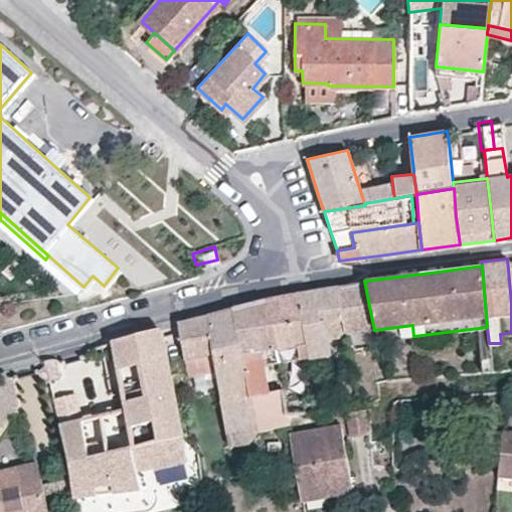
[(351,283),(337,286),(345,334),(346,342),(376,339),(374,330),(364,281),(360,281),(351,283)]
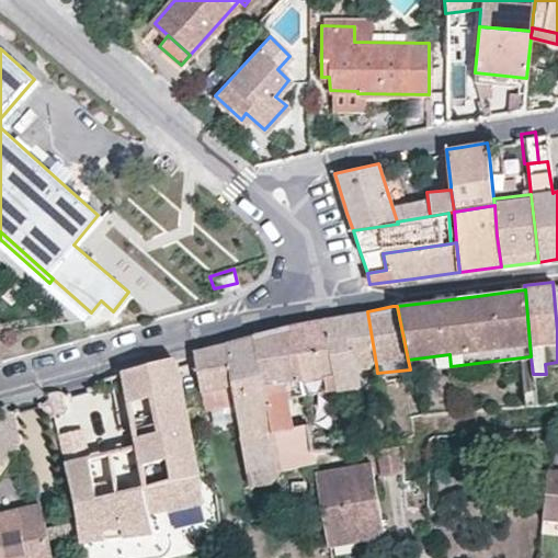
[(334,389),(359,385),(355,367),(376,364),(367,311),(346,315),(321,319),(329,356),(334,387),(334,389)]
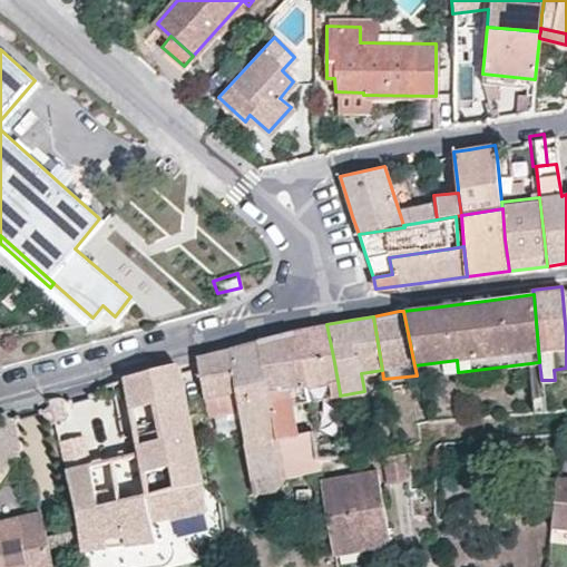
[(302,374),(306,399),(340,393),(334,362),(326,324),(308,328),(292,331),(296,349),(302,374)]
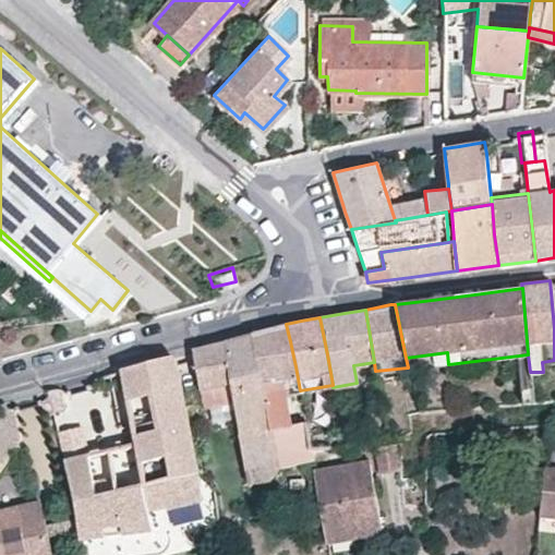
[(264,330),(251,334),(265,399),(272,429),(289,425),(285,394),(300,390),(296,366),(290,341),(286,324),(264,330)]
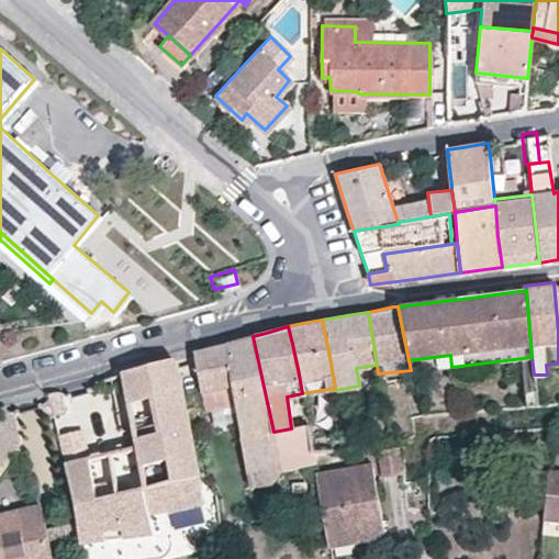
[(209,409),(234,404),(236,414),(241,442),(274,435),(274,432),(267,402),(253,336),(224,344),(193,351),(204,410),(209,409)]
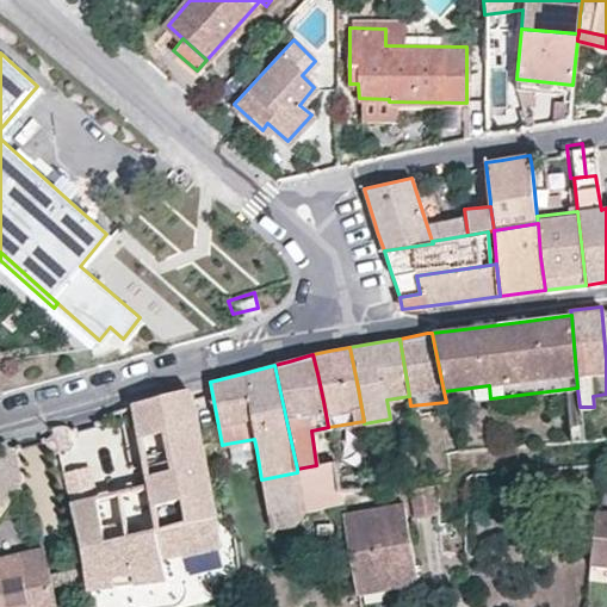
[(446,402),(446,404),(490,398),(489,385),(444,391),(446,402)]
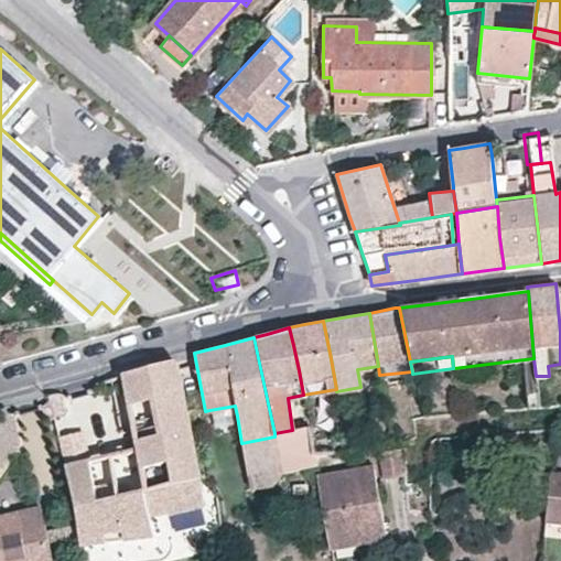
[(121,371),(137,446),(146,487),(198,477),(198,467),(181,383),(174,358),(121,371)]
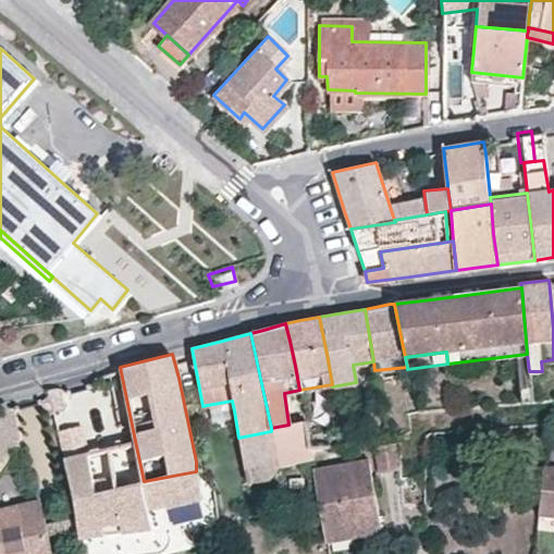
[(50,406),(64,403),(60,383),(46,388),(50,406)]
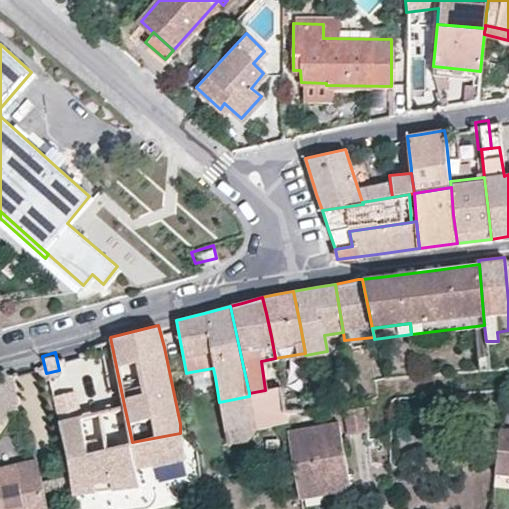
[(487,354),(478,355),(479,368),(488,367),(487,354)]
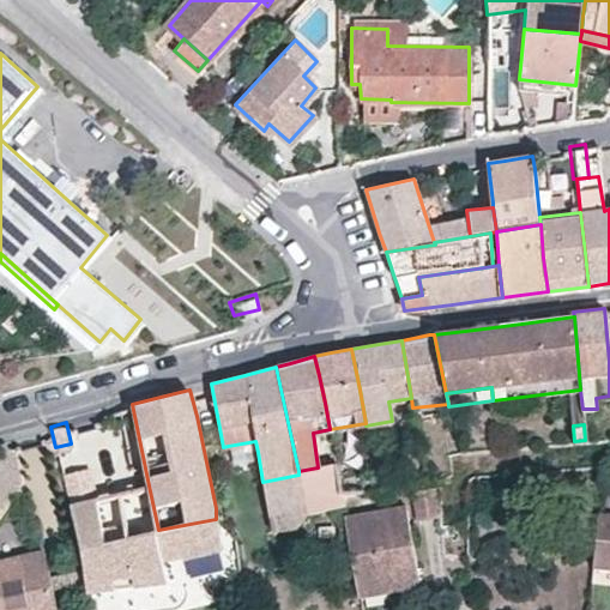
[(23,484),(14,447),(8,447),(0,457),(0,503),(5,507),(23,484)]
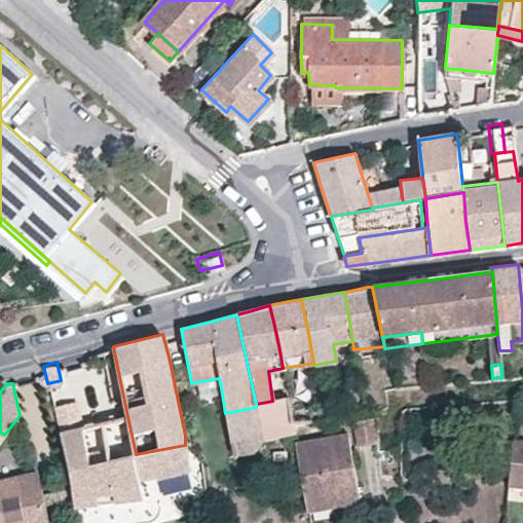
[(256,404),(256,407),(262,439),(293,433),(292,422),(288,399),(272,401),(256,404)]
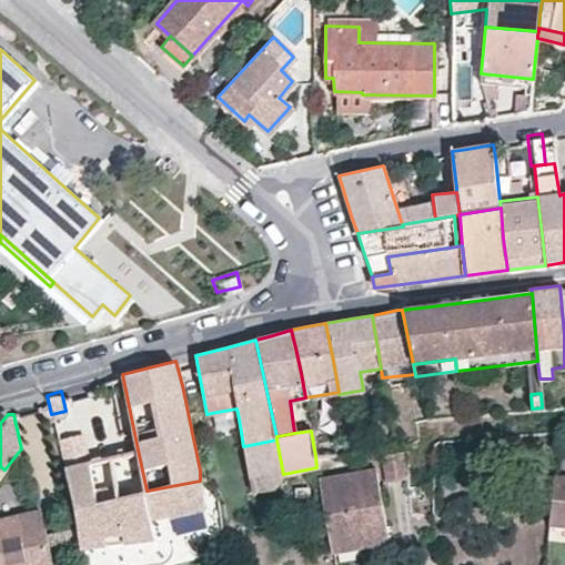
[(276,440),(243,446),(251,493),(273,490),(283,474),(276,440)]
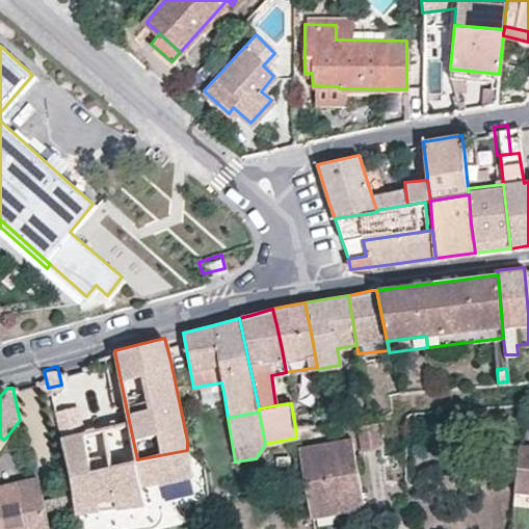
[(378,424),(356,427),(361,452),(381,449),(378,424)]
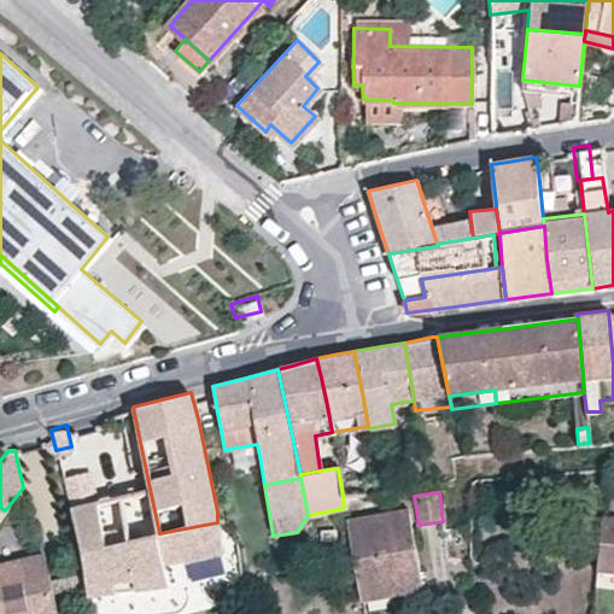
[(158,533),(129,539),(105,544),(103,532),(95,501),(68,507),(87,595),(141,590),(165,586),(159,559),(218,547),(217,522),(159,533),(158,533)]
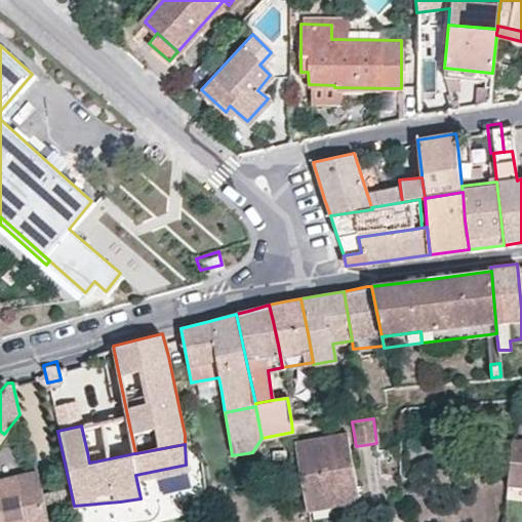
[(350,450),(347,432),(338,434),(342,451),(350,450)]
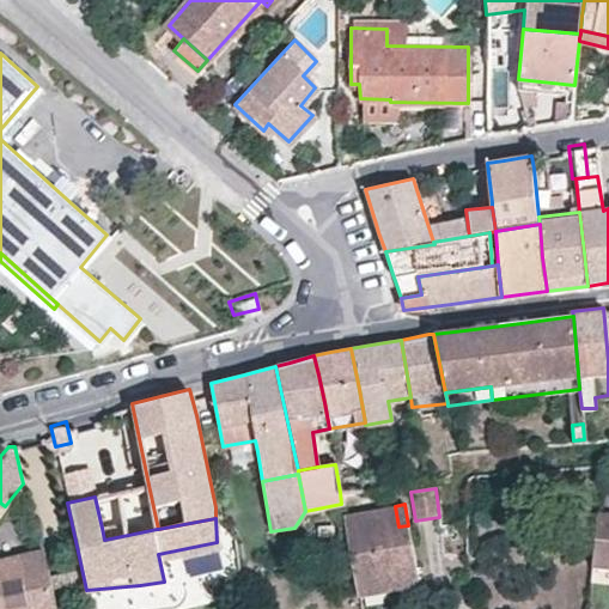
[(399,527),(395,506),(343,515),(358,594),(387,589),(383,567),(414,562),(408,525),(399,527)]
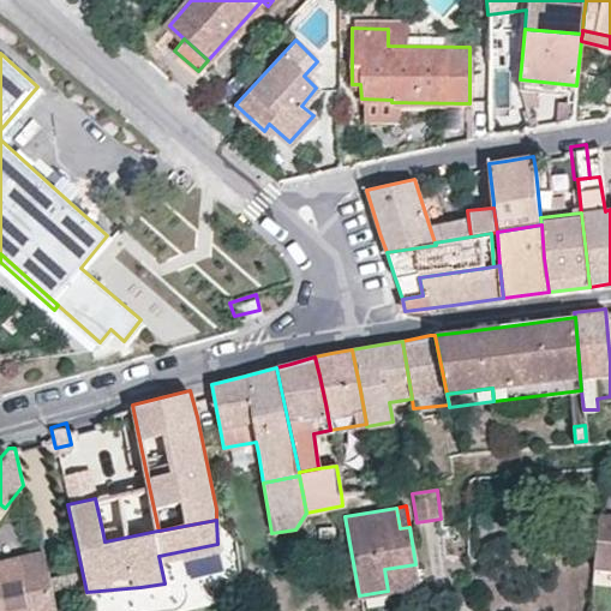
[(592,565),(610,567),(610,511),(598,510),(592,565)]
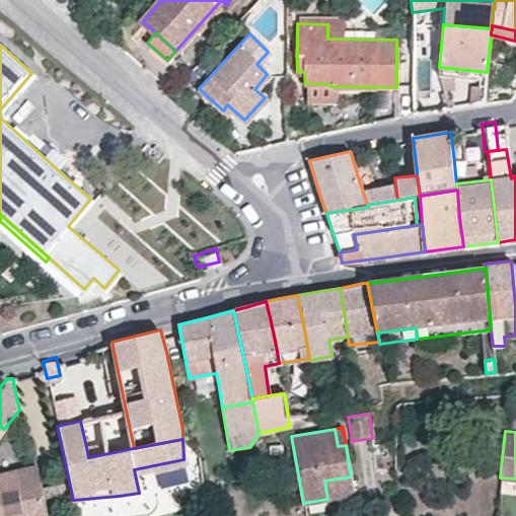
[(106,443),(86,447),(88,457),(108,453),(106,443)]
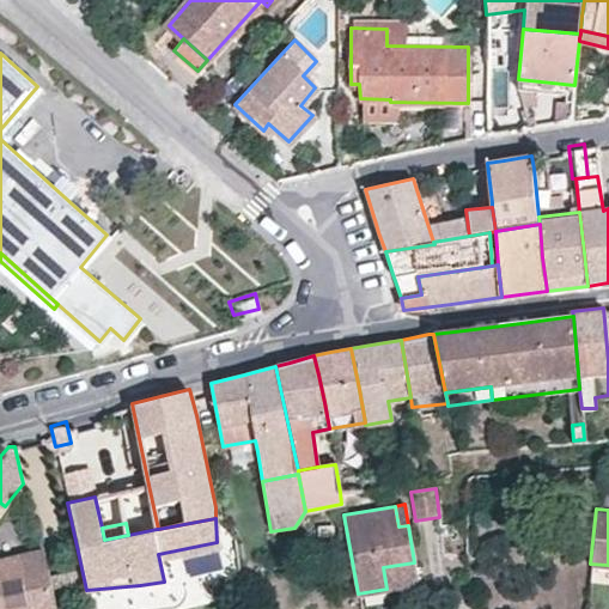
[(328,524),(318,524),(318,535),(328,535),(328,524)]
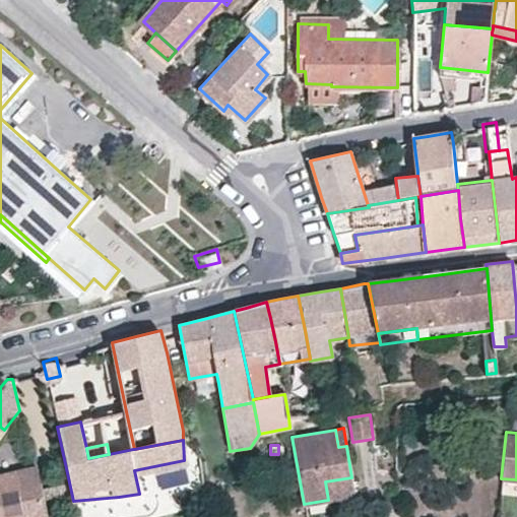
[(0,516),(47,516),(48,516),(38,468),(0,475),(0,516)]
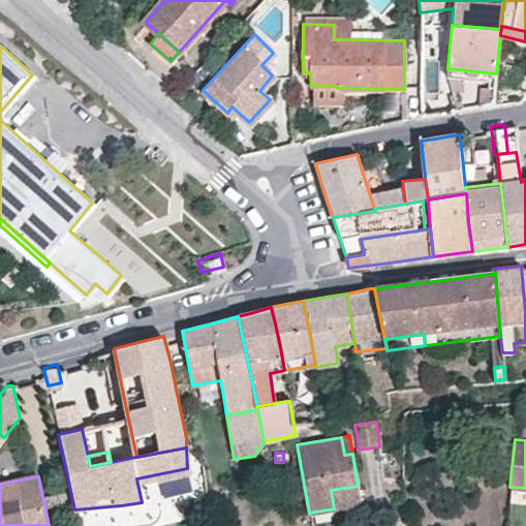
[(362,503),(358,486),(331,490),(334,508),(362,503)]
